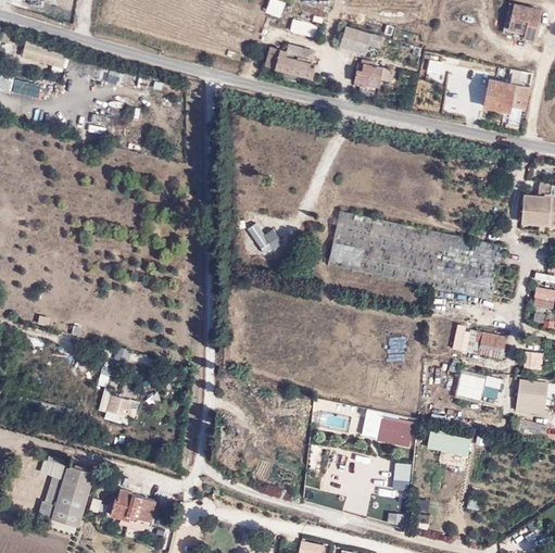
[(266,2),(263,14),(280,20),(284,8),(266,2)]
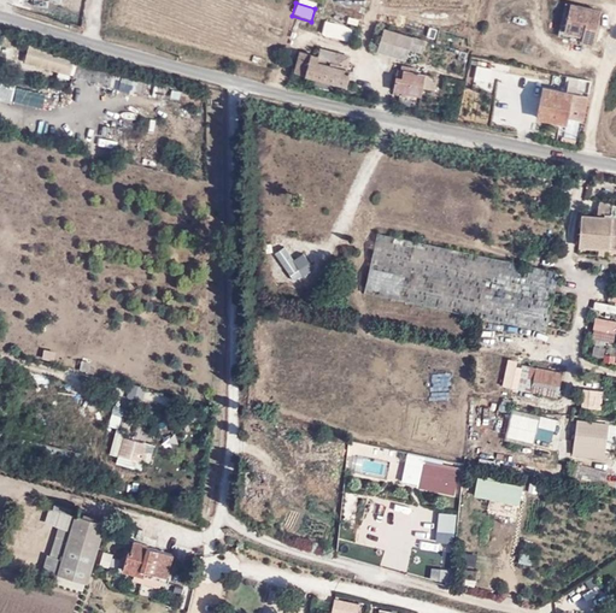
[(54,16),(57,10),(45,4),(41,10),(54,16)]
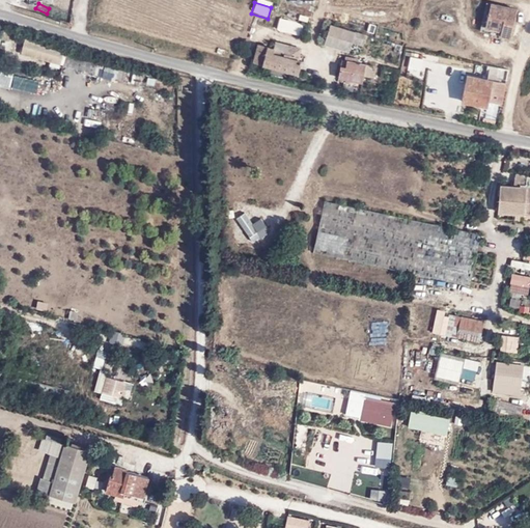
[(509,40),(515,10),(490,5),(484,30),(499,32),(498,38),(509,40)]
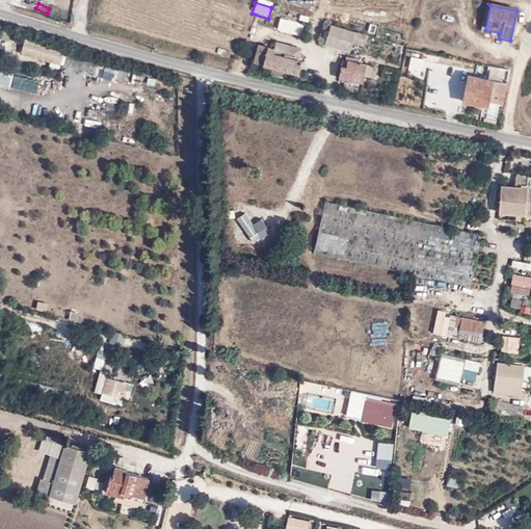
[(29,10),(28,18),(44,20),(45,14),(29,10)]
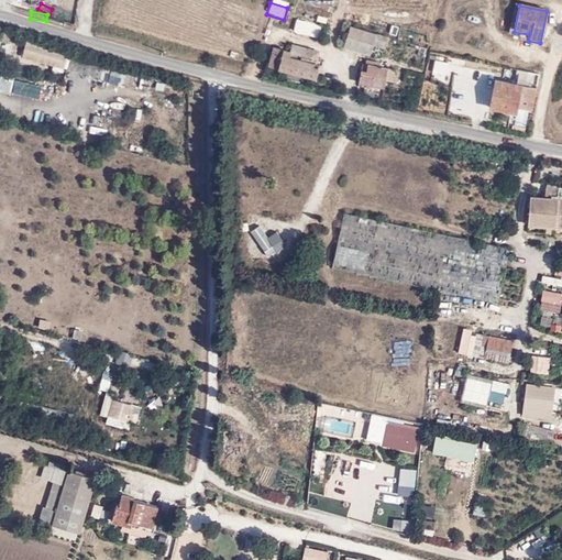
[(295,23),(291,37),(316,42),(319,28),(295,23)]
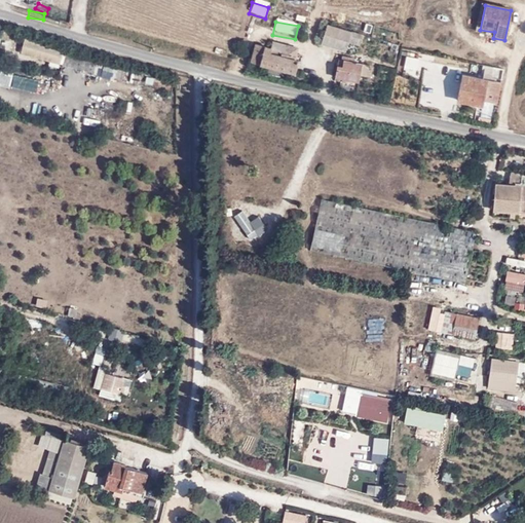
[(327,27),(322,46),(346,52),(348,44),(359,47),(362,36),(327,27)]
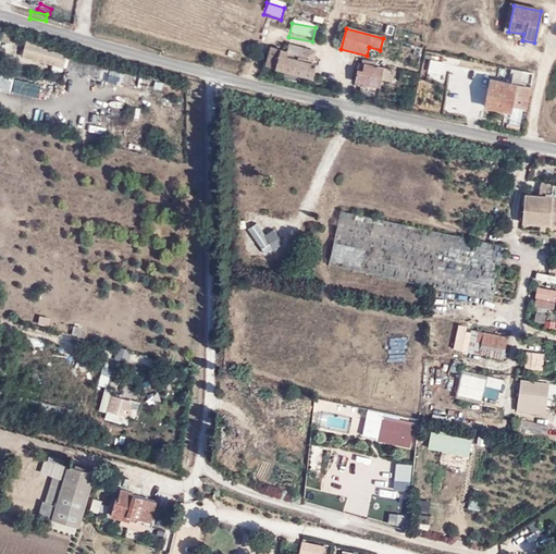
[(26,37),(21,57),(64,70),(70,50),(26,37)]
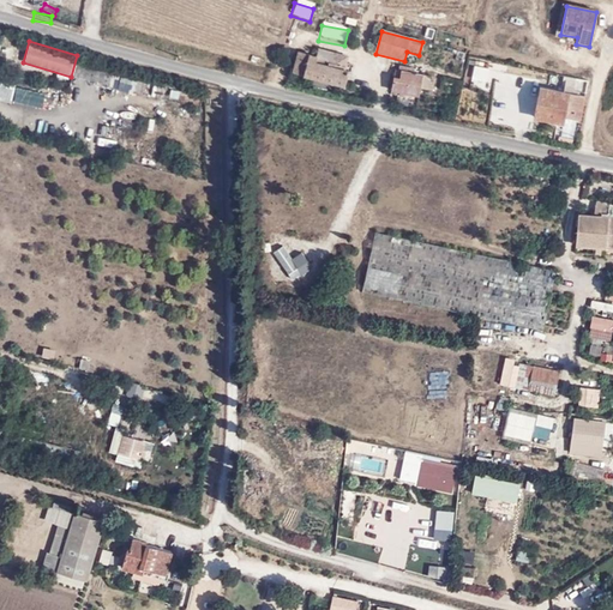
[(299,54),(293,74),(302,77),(344,88),(348,72),(344,71),(348,59),(319,52),(318,55),(317,59),(308,56),(299,54)]
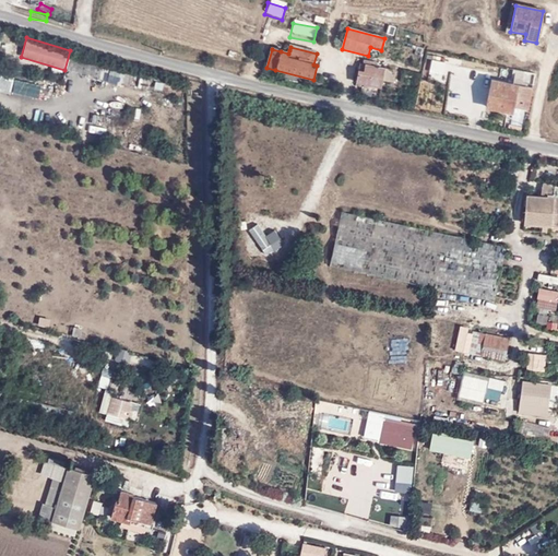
[(63,85),(0,70),(0,120),(118,145),(133,79),(70,60),(63,85)]
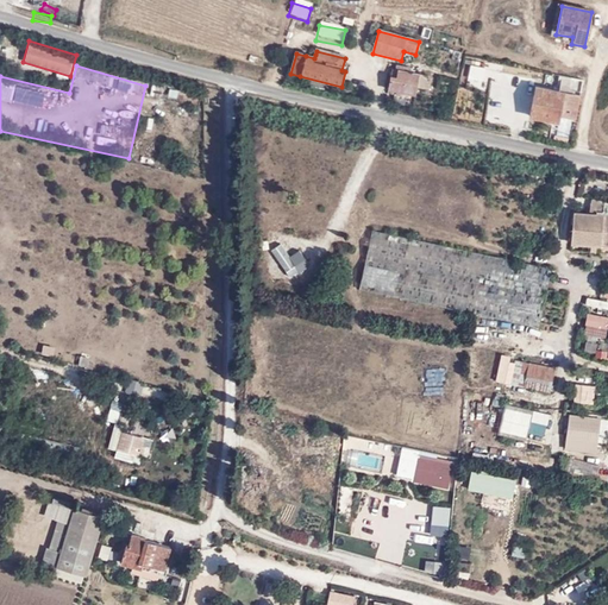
[(483,92),(487,68),(469,65),(465,89),(483,92)]
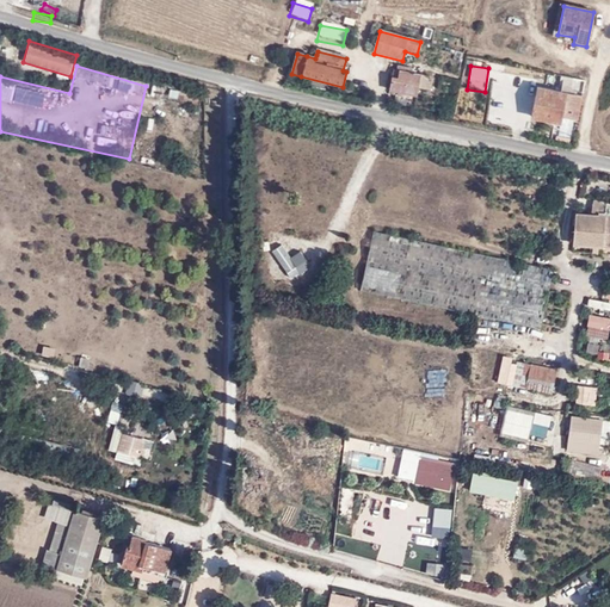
[(429,79),(419,76),(411,75),(399,73),(396,72),(394,72),(389,92),(416,98),(417,90),(430,92),(431,84),(427,82),(429,79)]
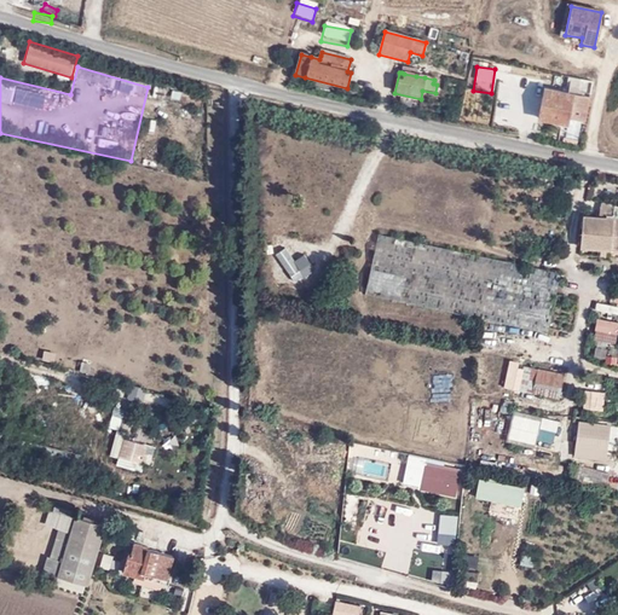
[(161,99),(163,90),(154,87),(151,97),(161,99)]
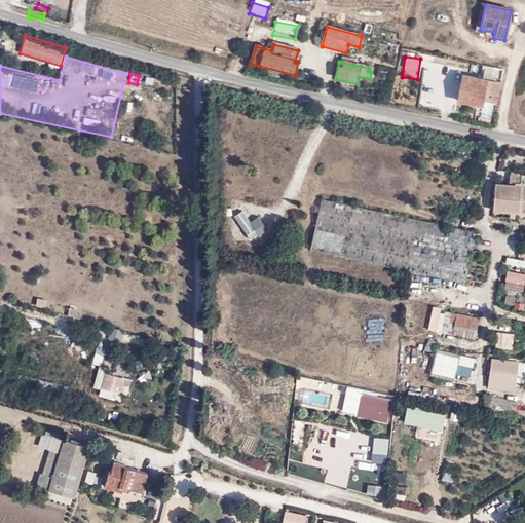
[(463,74),(457,102),(481,107),(483,98),(496,101),(500,83),(463,74)]
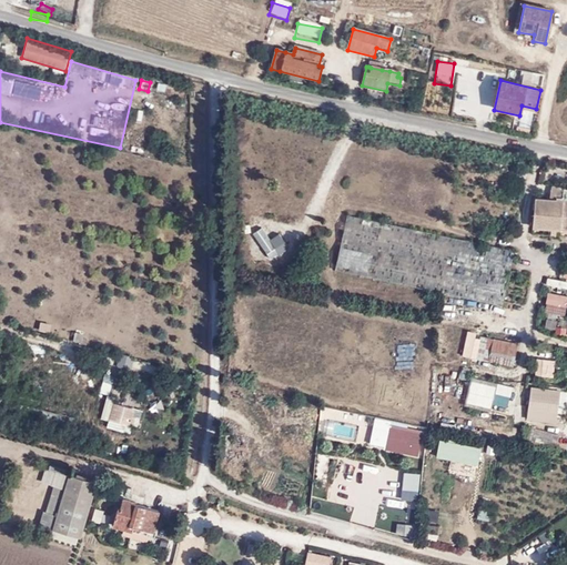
[(566,199),(560,199),(562,188),(553,188),(552,197),(535,195),(533,230),(566,232),(566,199)]
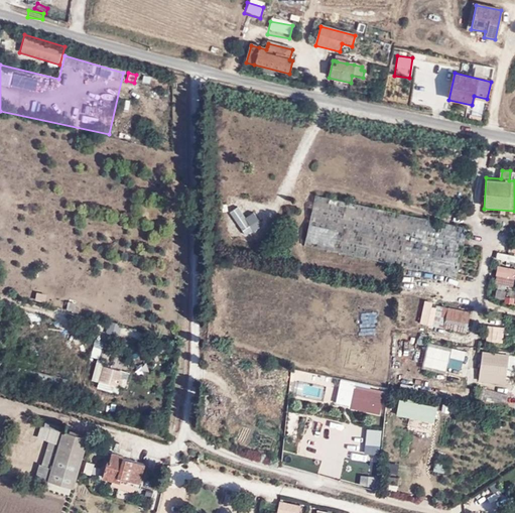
[(469,227),(314,196),(304,246),(459,277),(469,227)]
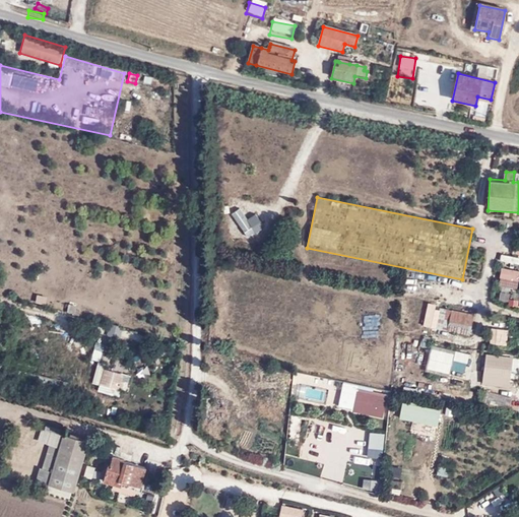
[(240,208),(232,214),(248,237),(263,225),(255,214),(248,220),(240,208)]
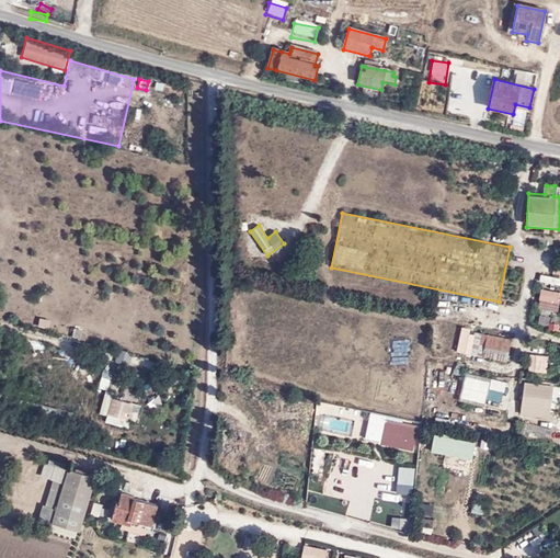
[(559,303),(559,293),(541,289),(538,306),(559,310),(559,303)]
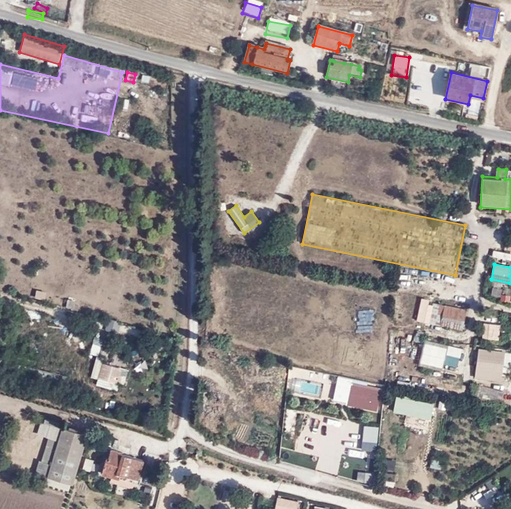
[(490,288),(490,298),(503,298),(503,288),(490,288)]
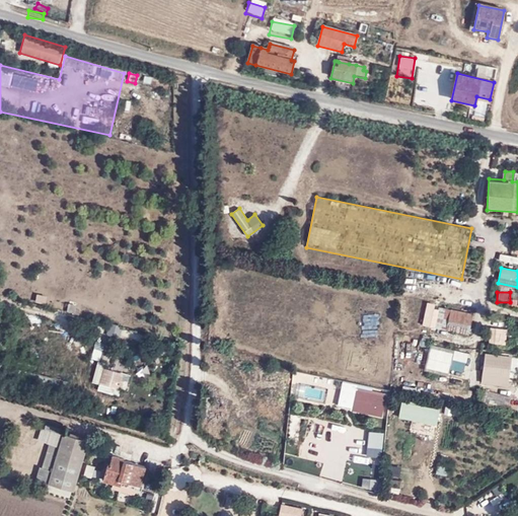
[(45,304),(46,296),(34,295),(34,303),(45,304)]
